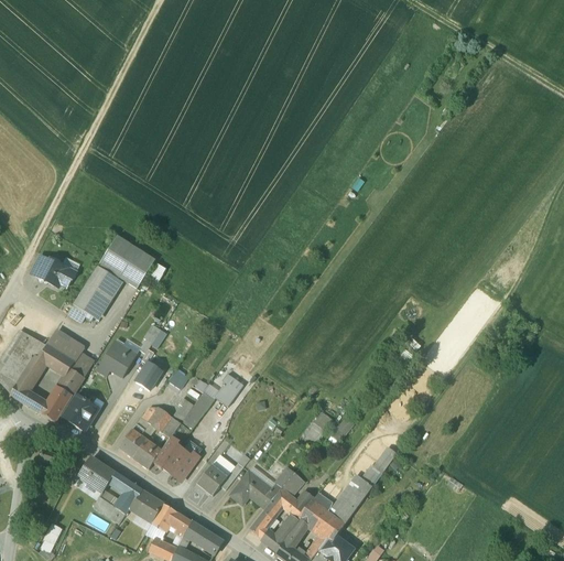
[(155,258),(117,234),(99,263),(137,288),(155,258)]
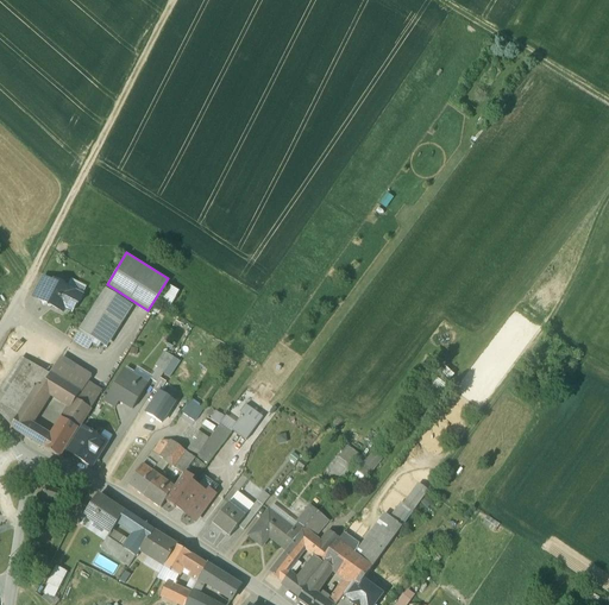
[(64,278),(60,276),(54,278),(54,279),(43,275),(33,294),(42,297),(43,302),(46,301),(49,304),(52,303),(63,309),(66,306),(71,309),(75,303),(77,302),(82,292),(67,284),(64,278)]
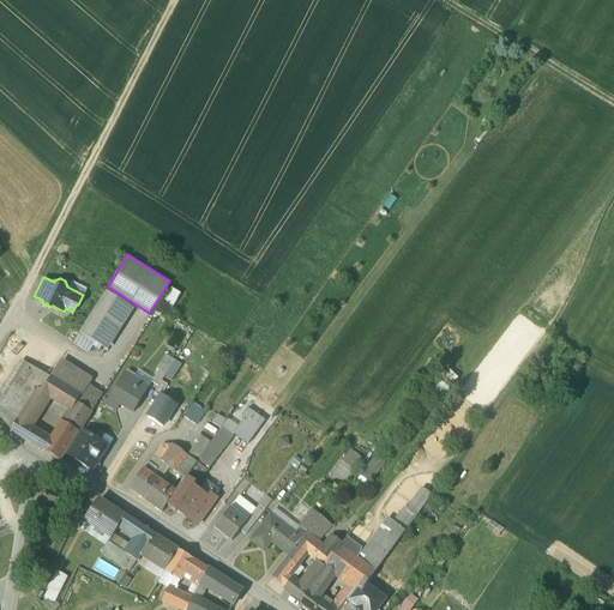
[(169,284),(163,301),(173,306),(180,289),(169,284)]
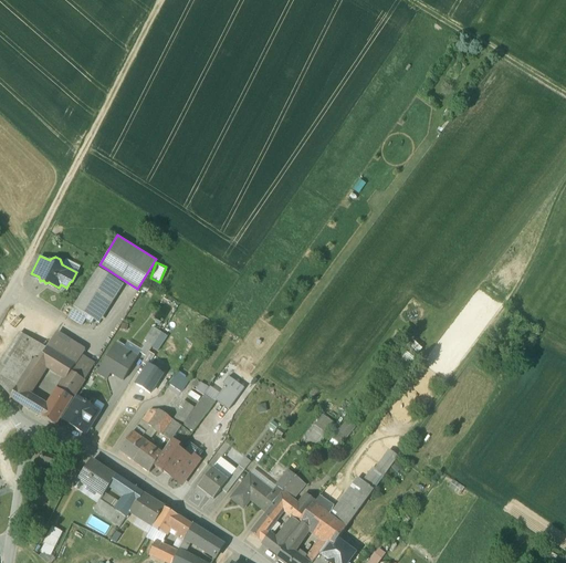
[(98,267),(73,305),(87,314),(94,318),(118,279),(98,267)]
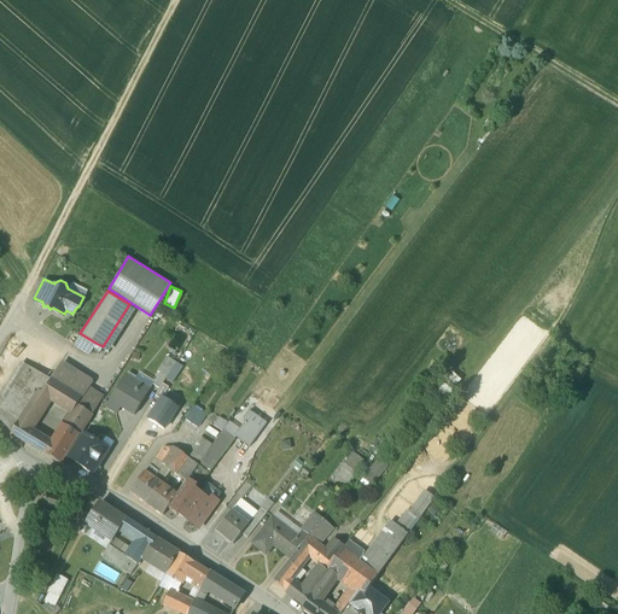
[(95,343),(80,333),(75,341),(89,351),(95,343)]
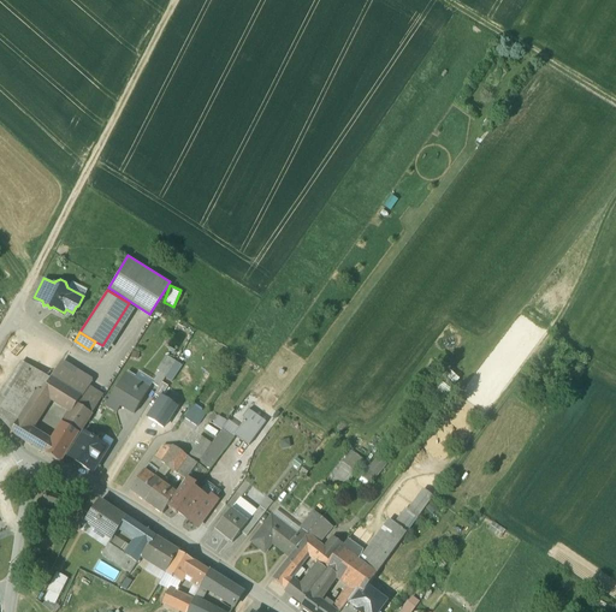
[(176,358),(166,352),(157,367),(159,369),(166,374),(176,358)]
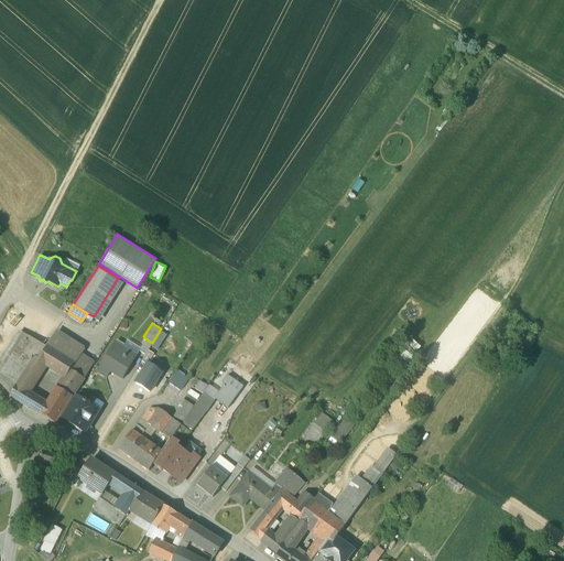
[(85,345),(56,327),(46,344),(46,345),(73,362),(79,351),(82,352),(85,348),(85,345)]
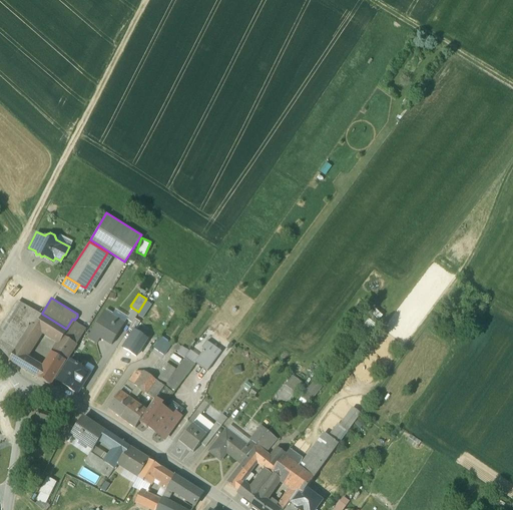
[(17,300),(1,326),(6,329),(22,304),(17,300)]
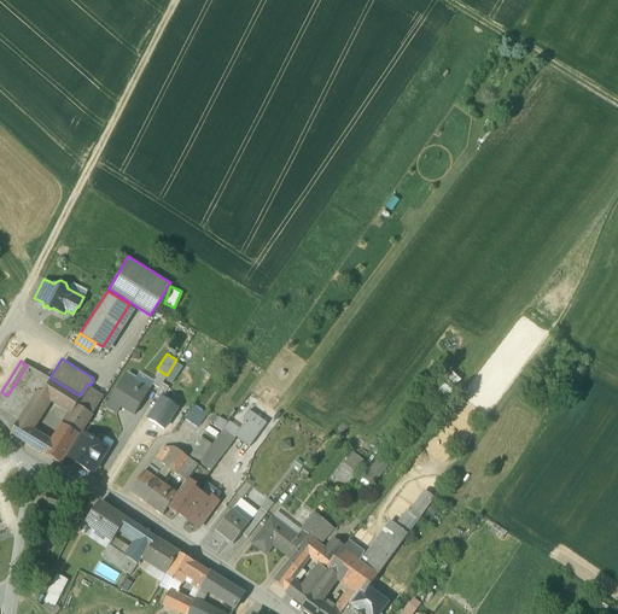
[(27,366),(7,396),(0,408),(0,416),(11,430),(38,387),(42,391),(51,378),(51,376),(28,363),(27,366)]
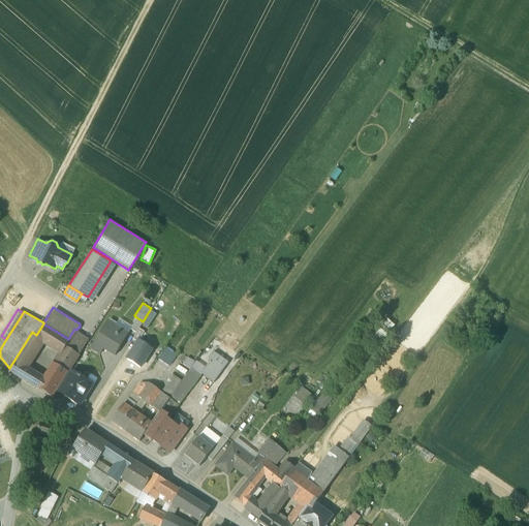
[(136,317),(130,327),(136,331),(143,321),(136,317)]
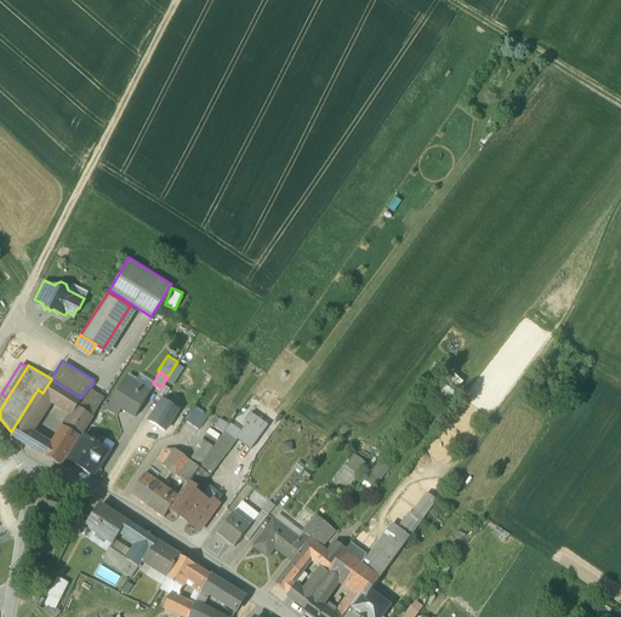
[(151,389),(126,375),(107,405),(118,412),(121,406),(135,415),(151,389)]
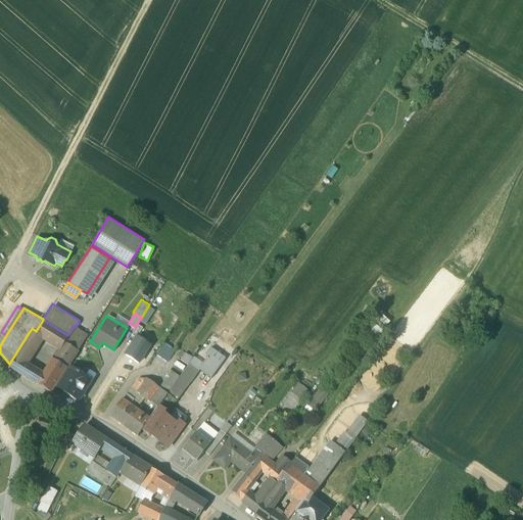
[(67,335),(43,320),(36,331),(42,335),(61,347),(68,335),(67,335)]
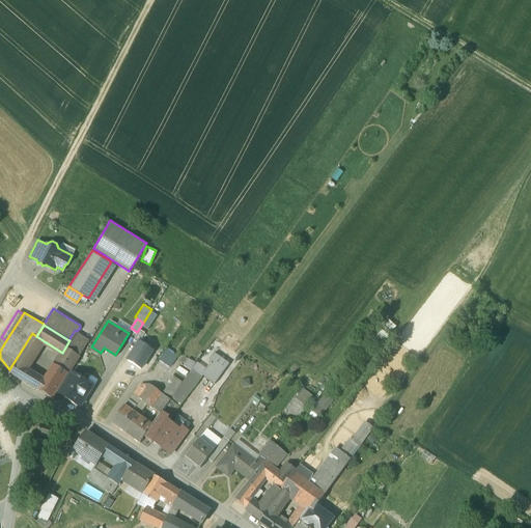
[(32,333),(9,369),(14,373),(37,388),(44,379),(26,368),(43,340),(36,336),(32,333)]
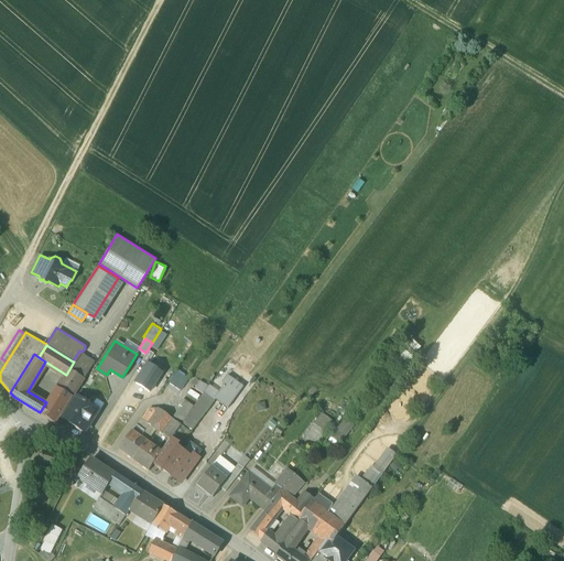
[(149,362),(136,381),(149,390),(162,370),(149,362)]
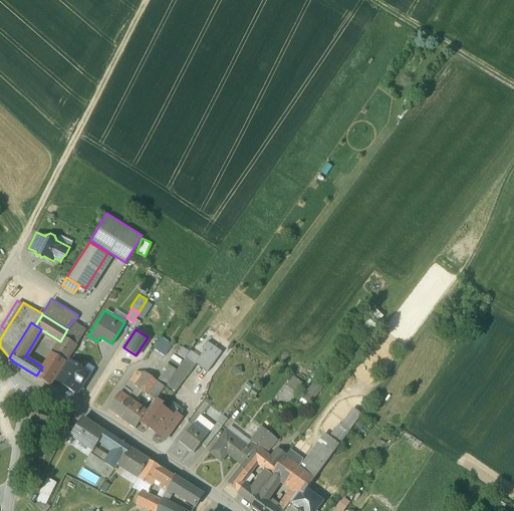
[(172,343),(162,336),(157,342),(168,349),(172,343)]
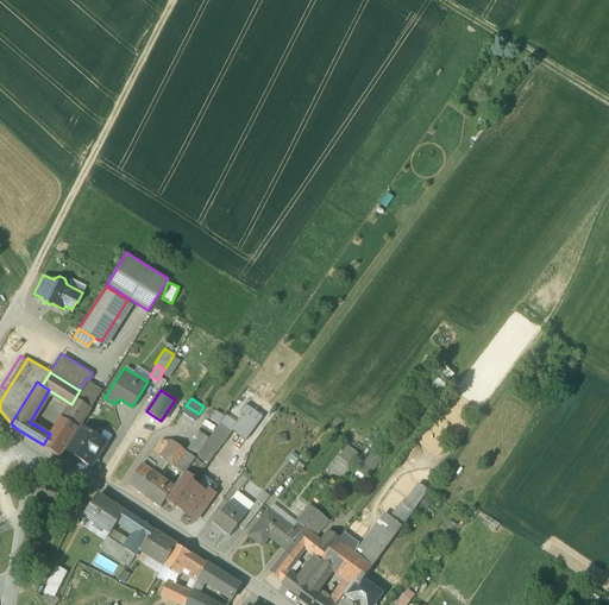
[(82,402),(76,410),(69,407),(66,411),(81,420),(89,407),(82,402)]
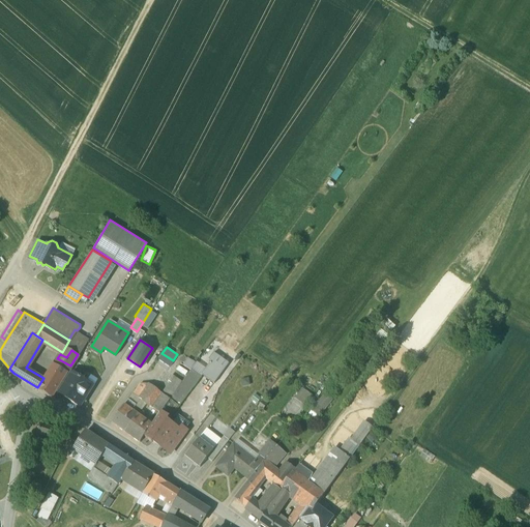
[(211,358),(225,369),(229,362),(214,351),(209,357),(211,358)]
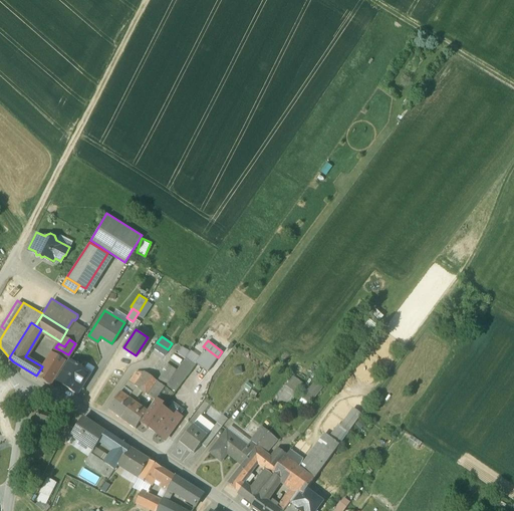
[(53,351),(52,350),(42,366),(36,375),(50,385),(68,354),(55,347),(53,351)]
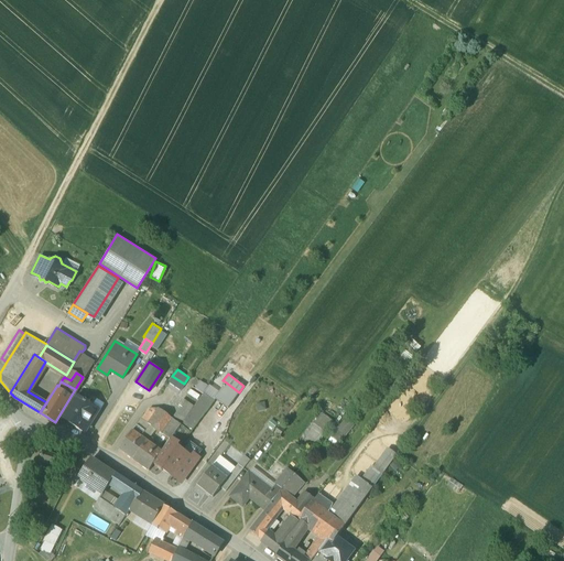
[(215,396),(228,407),(239,392),(225,381),(215,396)]
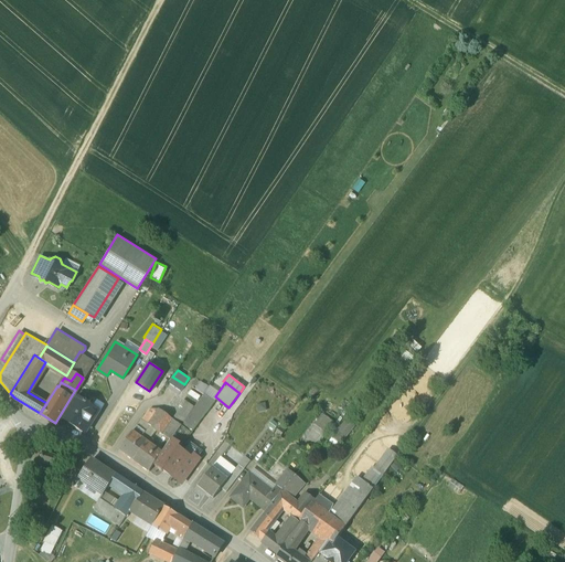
[(181,423),(172,435),(181,442),(183,443),(214,400),(203,392),(194,405),(181,423)]
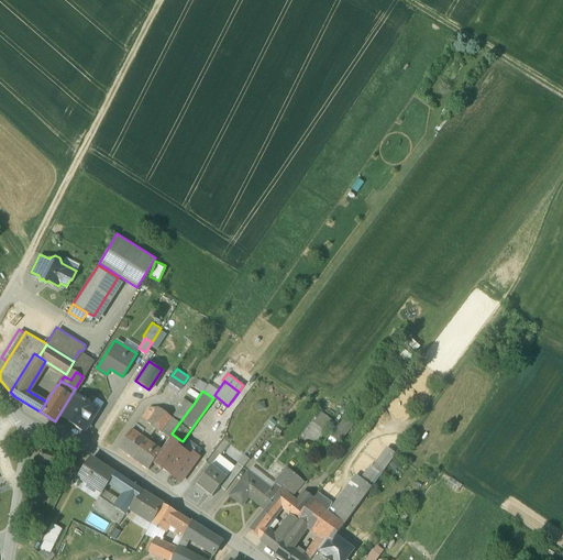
[(98,407),(76,393),(62,415),(81,427),(86,426),(98,407)]
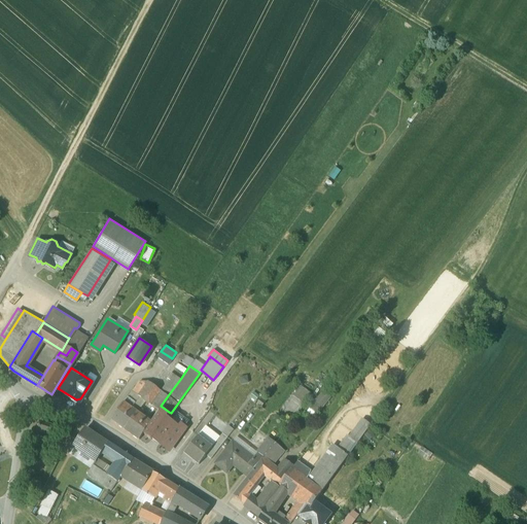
[(181,378),(172,371),(167,377),(169,378),(161,389),(169,394),(181,378)]
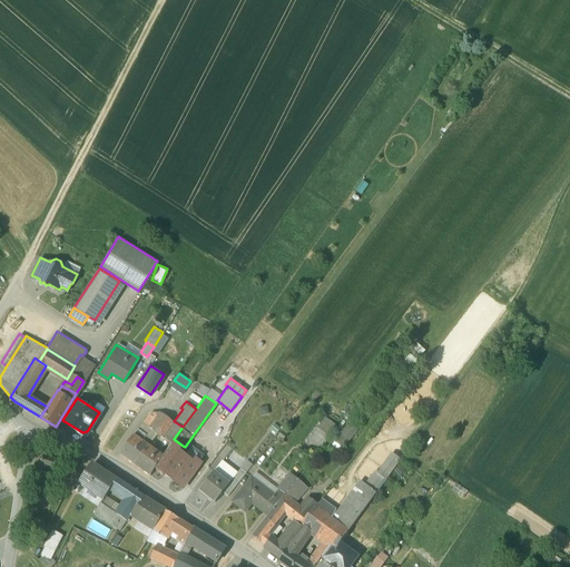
[(174,421),(160,411),(149,426),(157,431),(173,442),(174,439),(183,427),(174,421)]
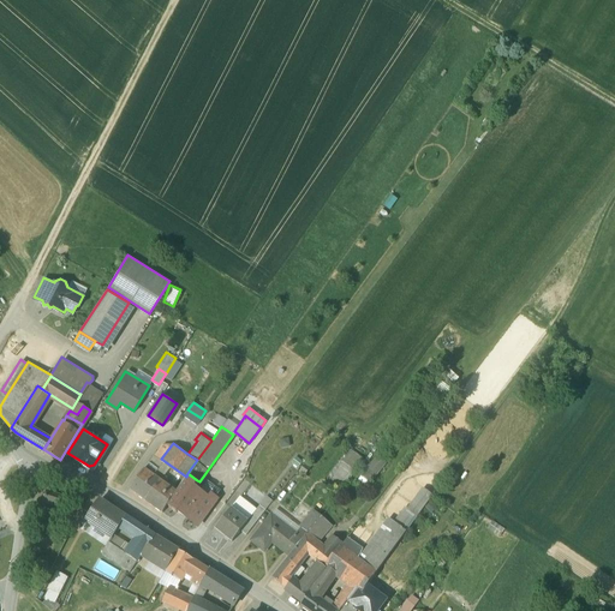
[(362,456),(348,447),(329,472),(332,474),(334,473),(345,481),(354,469),(354,468),(359,462),(362,456)]
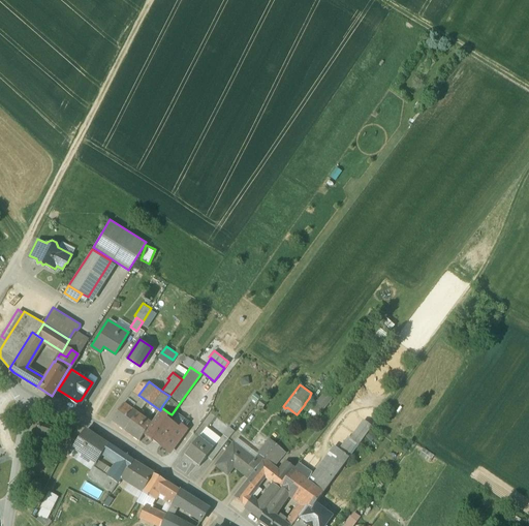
[(325,389),(310,405),(318,412),(334,396),(325,389)]
